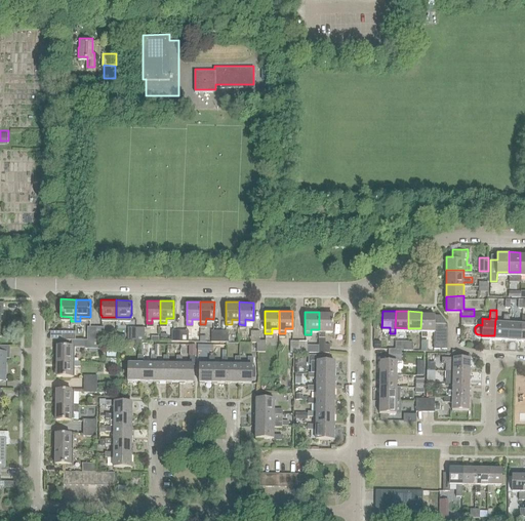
[(319,312),(319,329),(319,349),(330,349),(330,341),(325,341),(325,329),(332,329),(332,312),(319,312)]
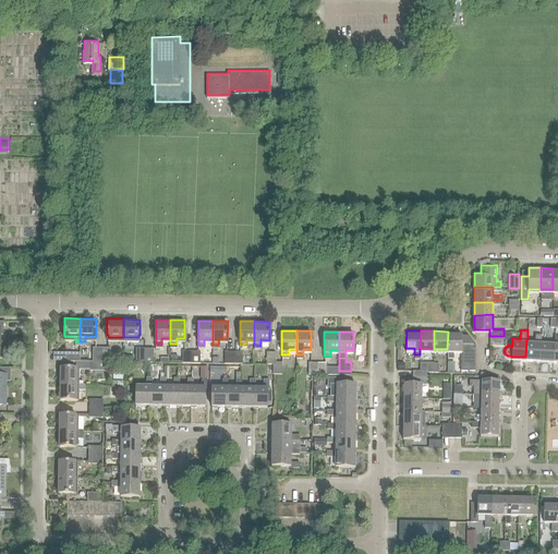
[(453,349),(461,349),(461,347),(461,340),(473,340),(473,338),(468,332),(462,332),(448,332),(447,349),(447,354),(453,354),(453,349)]
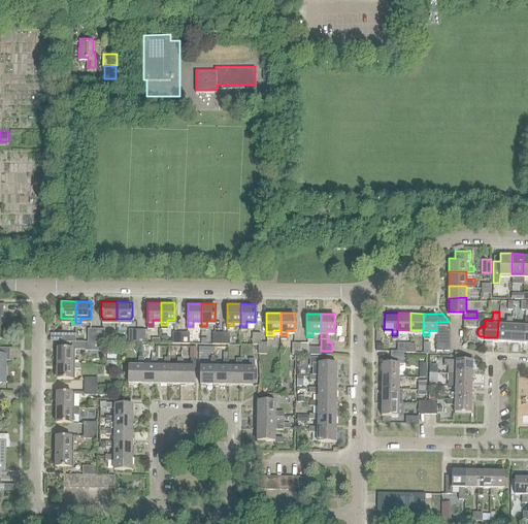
[(498,321),(497,337),(510,338),(512,322),(513,314),(506,314),(505,322),(499,321),(498,321)]
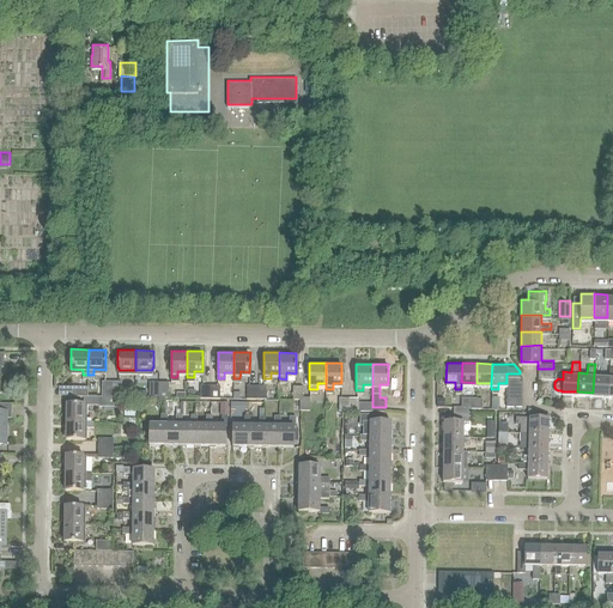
[(607,394),(608,375),(594,374),(593,393),(607,394)]
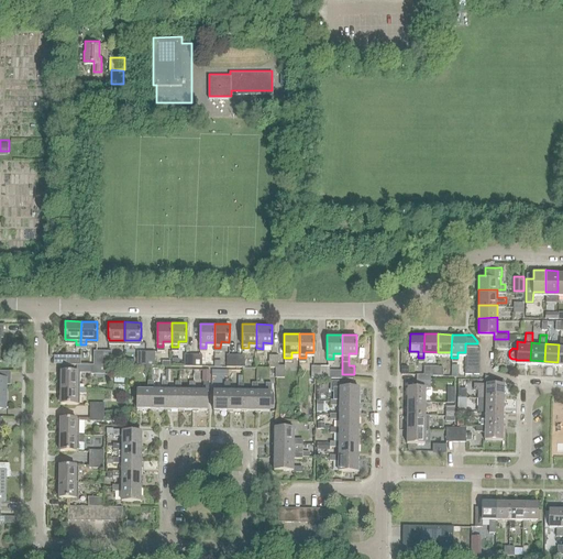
[(102,348),(102,361),(106,361),(106,363),(111,362),(111,348),(106,348),(102,348)]
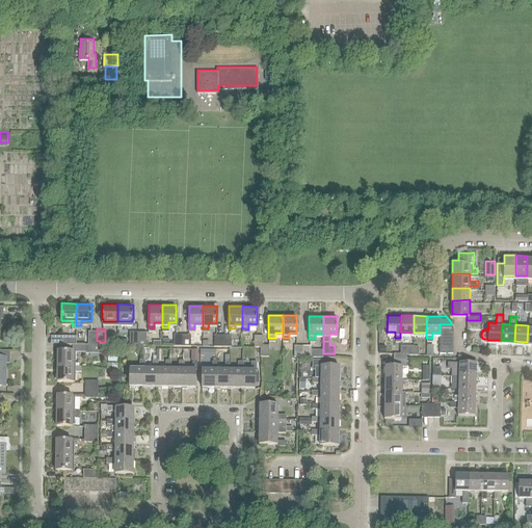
[(129,342),(137,342),(138,328),(129,328),(129,342)]
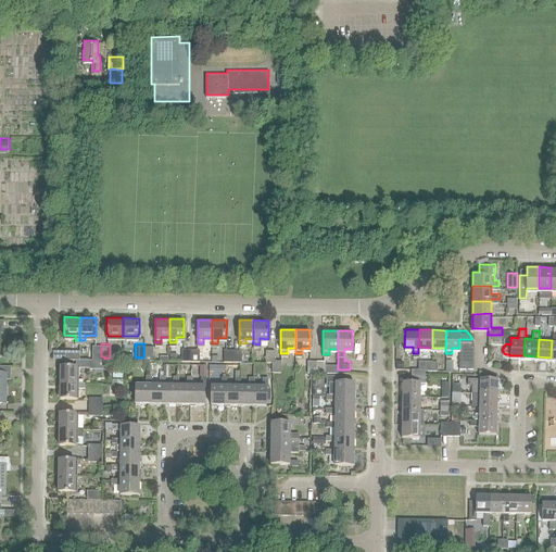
[(191,358),(191,346),(181,346),(181,358),(191,358)]
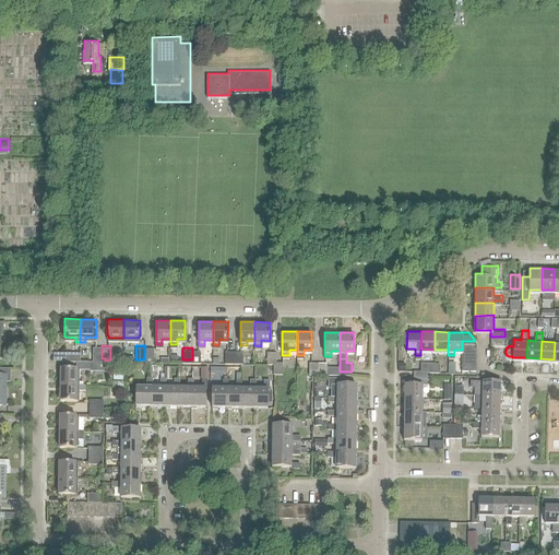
[(66,357),(76,358),(80,358),(80,349),(66,349),(66,357)]
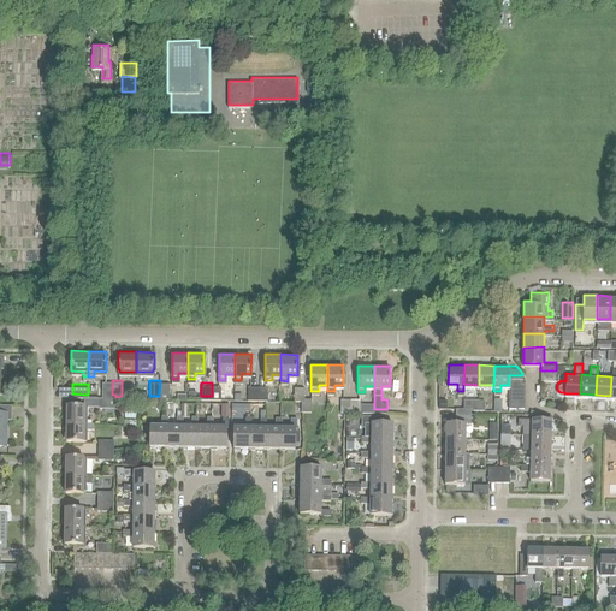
[(258,397),(258,384),(248,384),(248,397),(258,397)]
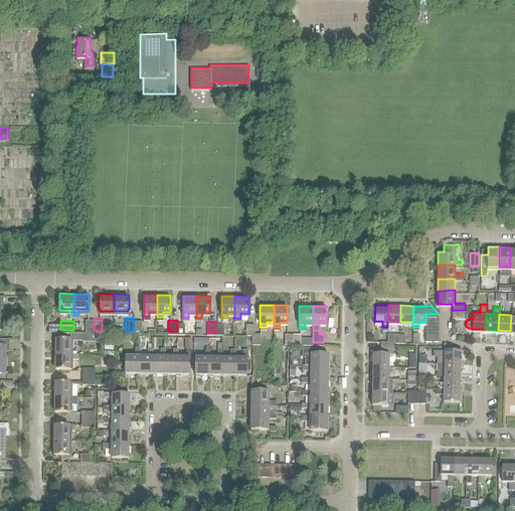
[(96,338),(96,332),(97,332),(97,330),(94,330),(86,330),(82,330),(73,330),(70,330),(70,337),(55,337),(55,351),(72,351),(72,337),(83,337),(83,338),(96,338)]
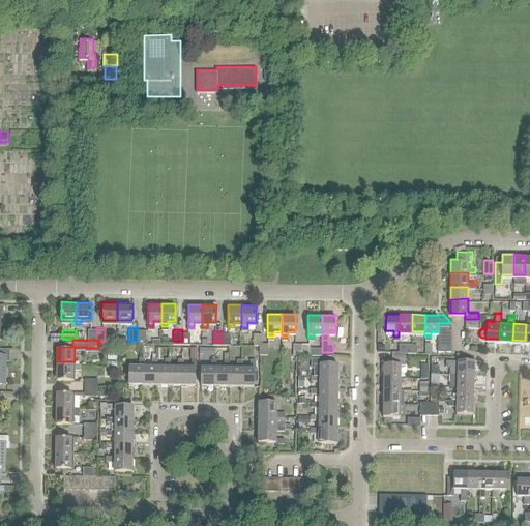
[(302,352),(302,342),(293,342),(293,352),(302,352)]
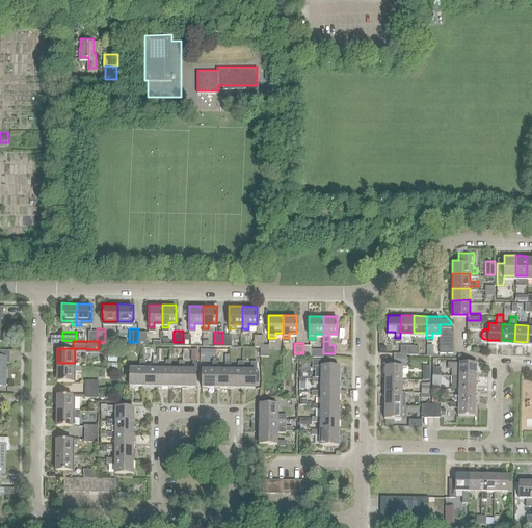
[(9,347),(0,346),(0,380),(7,380),(7,359),(9,359),(9,347)]
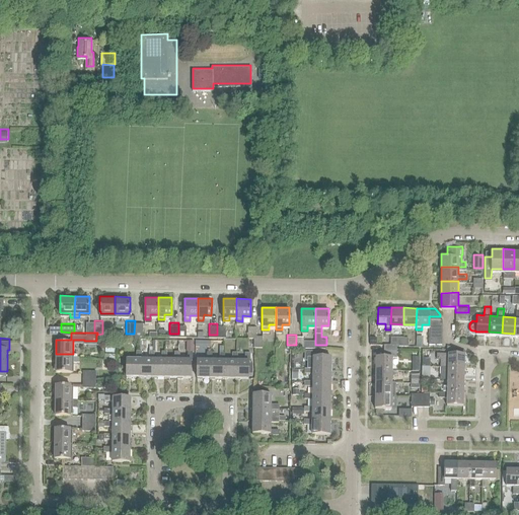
[(440,364),(464,364),(464,347),(447,343),(447,347),(449,348),(449,351),(436,351),(436,356),(440,357),(440,364)]
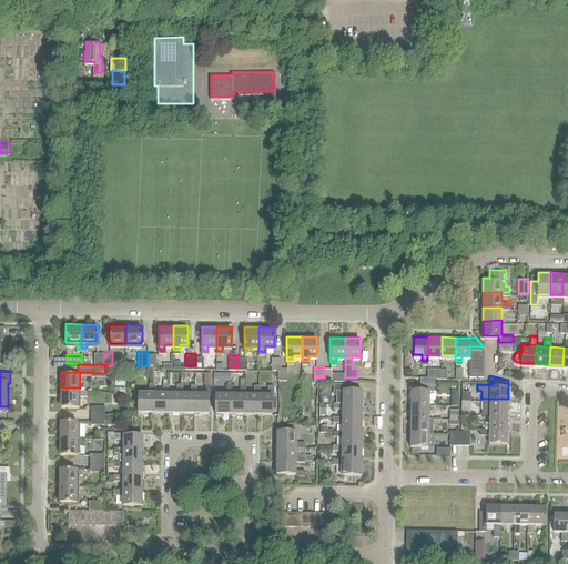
[(153,410),(153,390),(155,390),(155,381),(150,381),(149,390),(138,390),(133,390),(133,396),(138,396),(138,409),(153,410)]
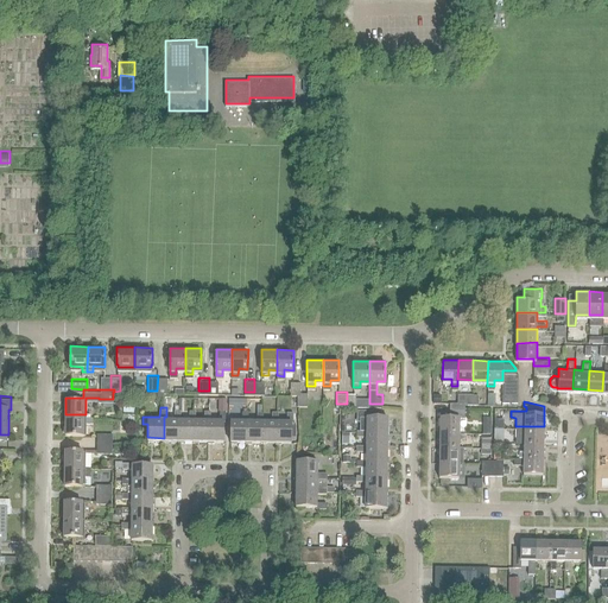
[(366,427),(366,429),(387,429),(387,414),(381,414),(381,407),(356,407),(356,418),(360,418),(360,426),(366,427)]
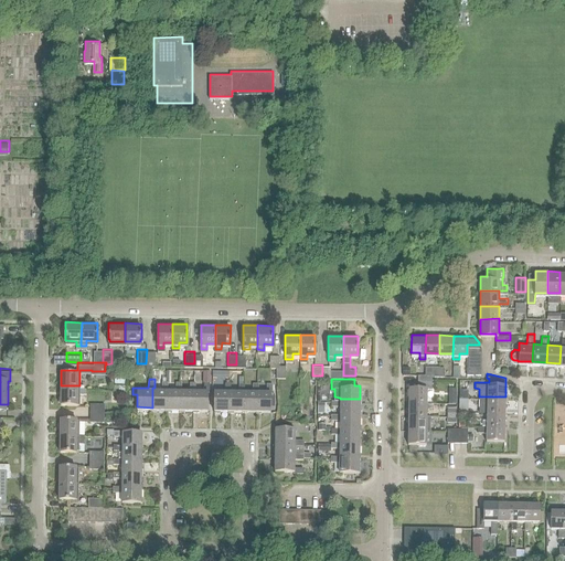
[(409,385),(408,400),(426,400),(426,387),(432,387),(432,379),(418,379),(418,387),(409,385)]
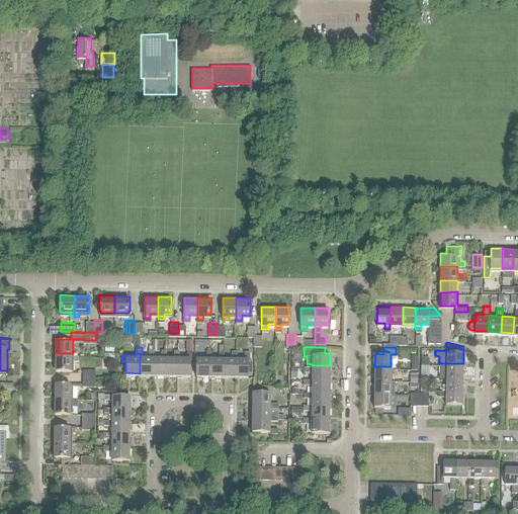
[(152,373),(152,355),(154,355),(154,348),(149,348),(149,355),(142,355),(140,355),(140,373),(152,373)]
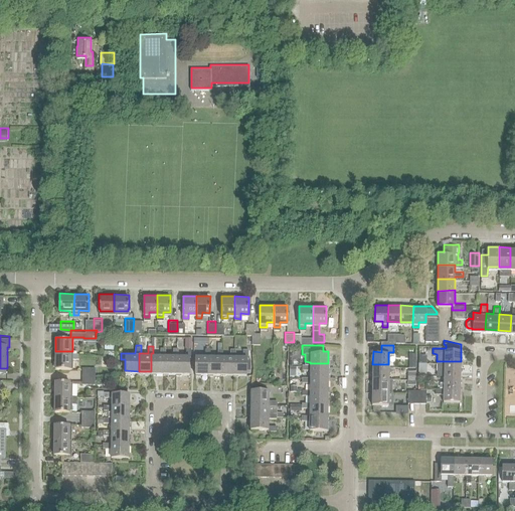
[(164,371),(165,354),(166,354),(166,346),(161,346),(160,354),(153,353),(151,353),(151,371),(164,371)]
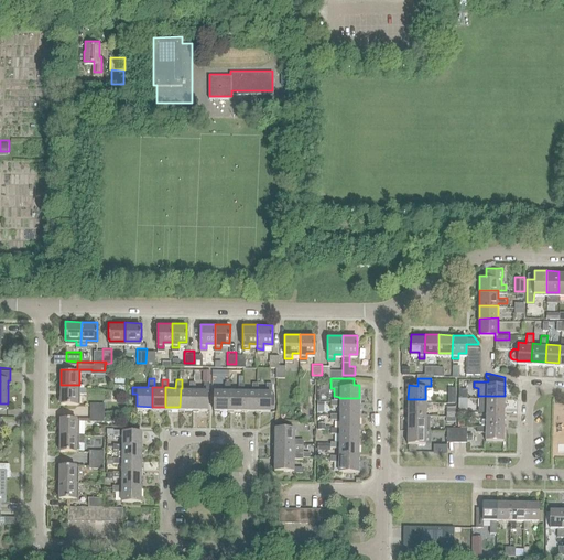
[(194,407),(194,388),(195,388),(195,379),(190,379),(190,388),(182,388),(181,388),(180,407),(194,407)]
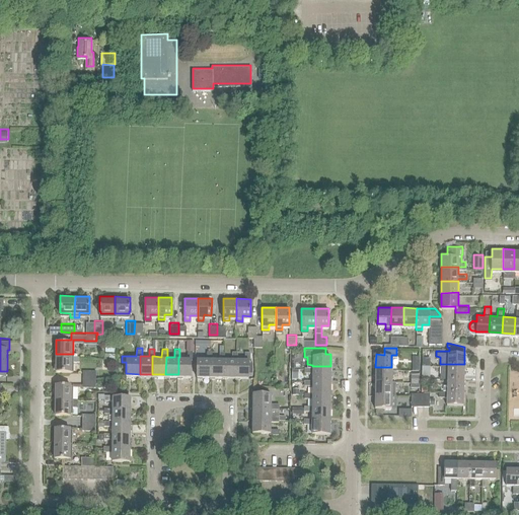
[(179,357),(178,357),(178,374),(191,375),(192,357),(193,357),(193,349),(188,349),(188,357),(179,357)]
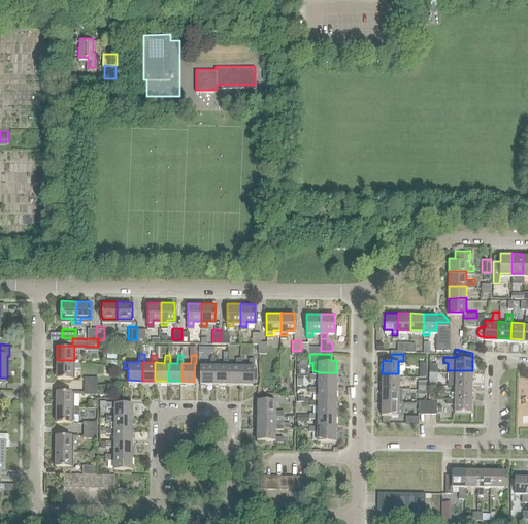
[(215,382),(215,364),(216,364),(217,356),(210,355),(210,364),(201,363),(200,381),(215,382)]
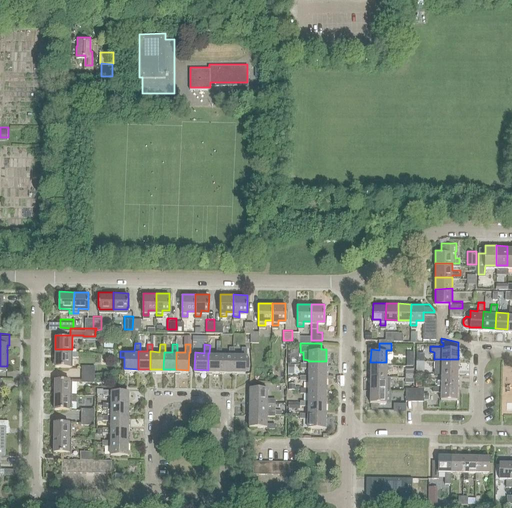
[(220,370),(221,353),(222,353),(222,345),(217,345),(217,353),(209,353),(208,353),(208,370),(220,370)]
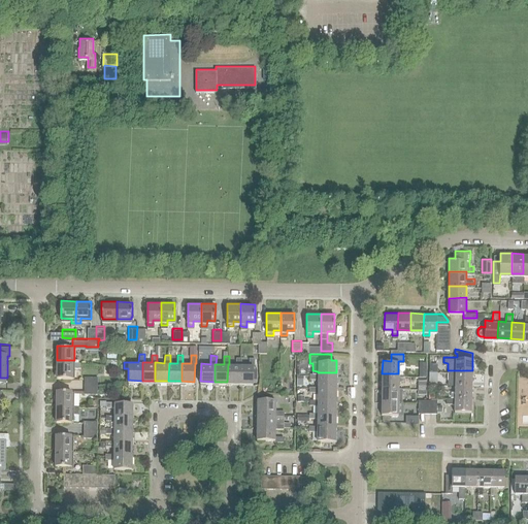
[(239,382),(240,364),(241,364),(241,356),(236,356),(236,364),(229,364),(228,364),(227,382),(239,382)]
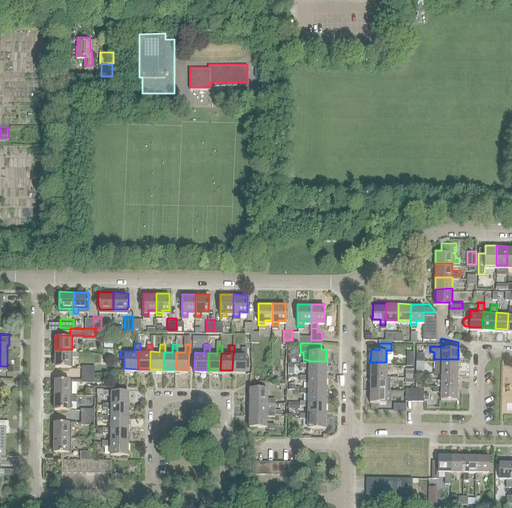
[(234,353),(233,353),(232,370),(245,371),(245,365),(245,354),(247,354),(247,345),(242,345),(242,353),(234,353)]
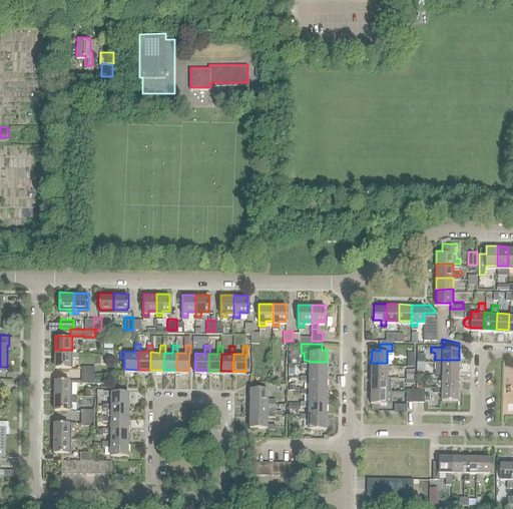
[(72,350),(55,350),(55,365),(70,365),(72,365),(72,355),(78,355),(78,350),(72,350)]
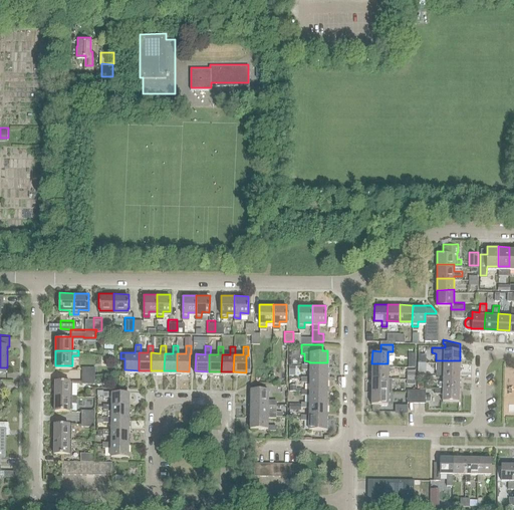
[(327,362),(309,362),(309,361),(304,360),(301,360),(301,365),(309,365),(309,373),(309,374),(327,375),(327,362)]
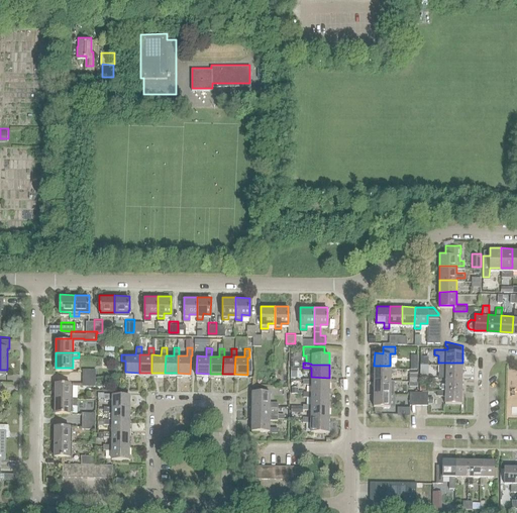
[(462,363),(445,363),(438,363),(438,376),(445,376),(445,375),(461,376),(462,363)]
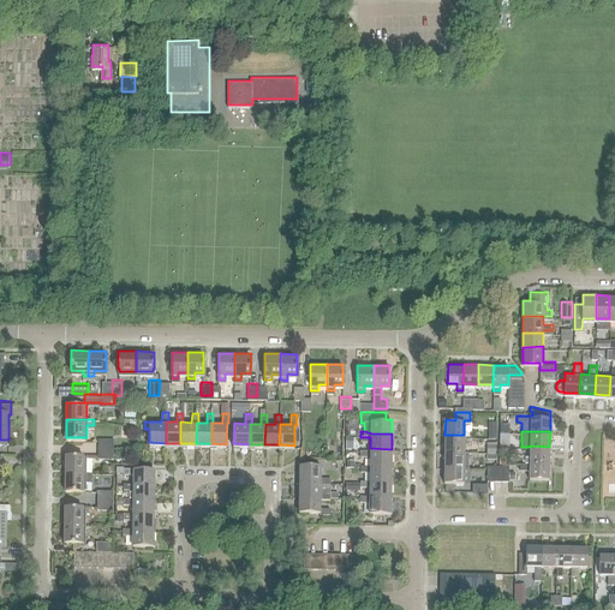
[(445,435),(445,449),(464,449),(464,435),(445,435)]
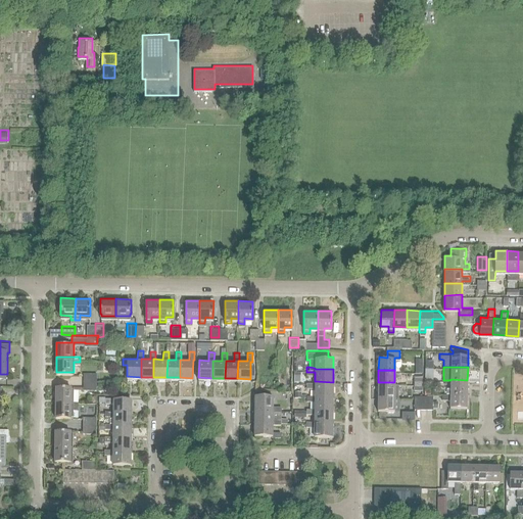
[(83,379),(97,379),(97,371),(84,371),(83,379)]
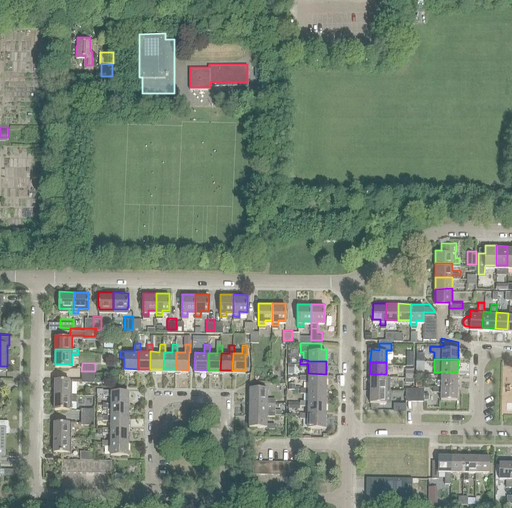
[(441,371),(441,372),(440,383),(457,384),(457,372),(441,371)]
